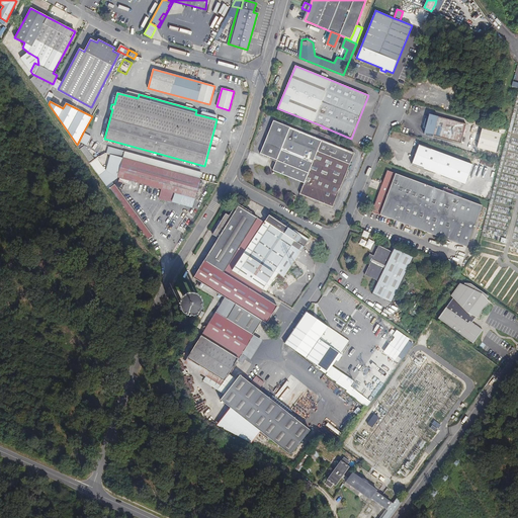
[(461,144),(466,124),(429,114),(426,125),(425,125),(424,127),(426,128),(424,134),(461,144)]
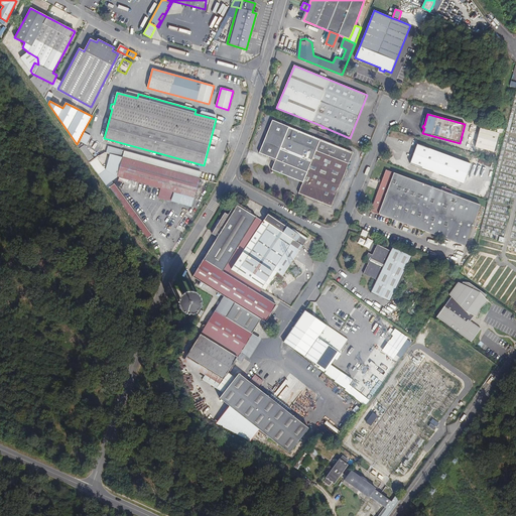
[(332,207),(353,152),(272,120),(259,153),(276,160),(272,170),(302,182),(298,194),(315,200),(317,201),(332,207)]
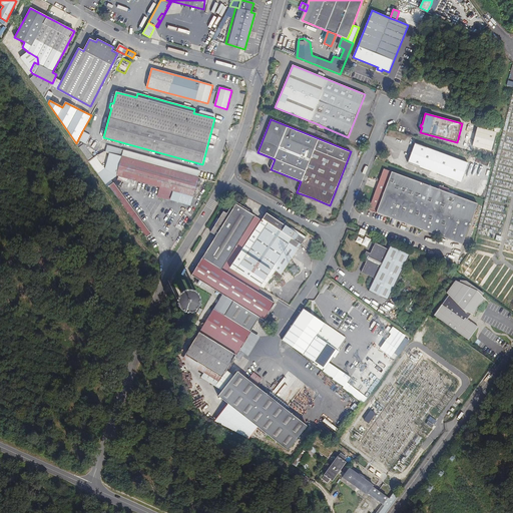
[(496,132),(477,127),(472,146),(491,151),(496,132)]
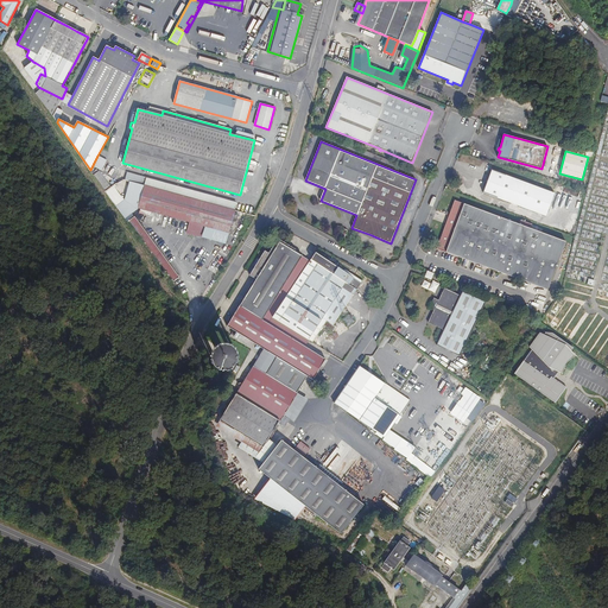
[(102,170),(107,160),(97,156),(93,165),(102,170)]
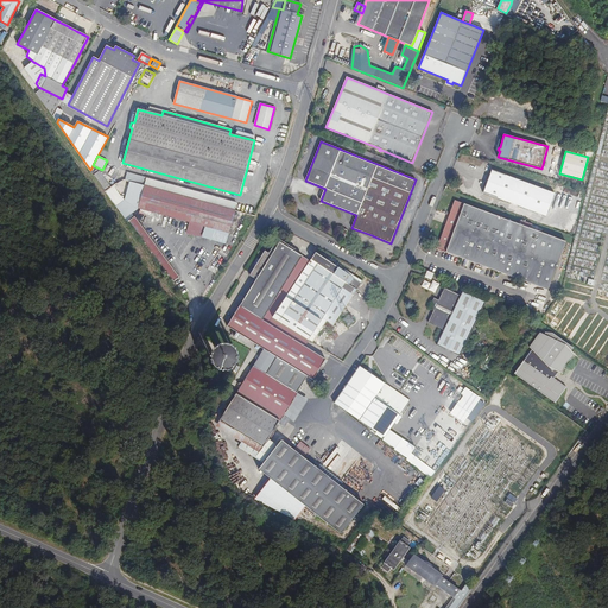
[(556,194),(492,170),(483,194),(548,217),(556,194)]
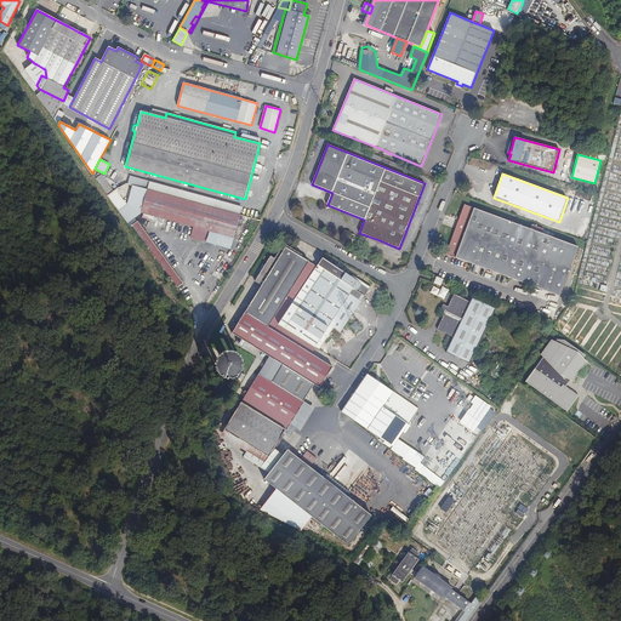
[(113,191),(101,175),(96,180),(107,194),(113,191)]
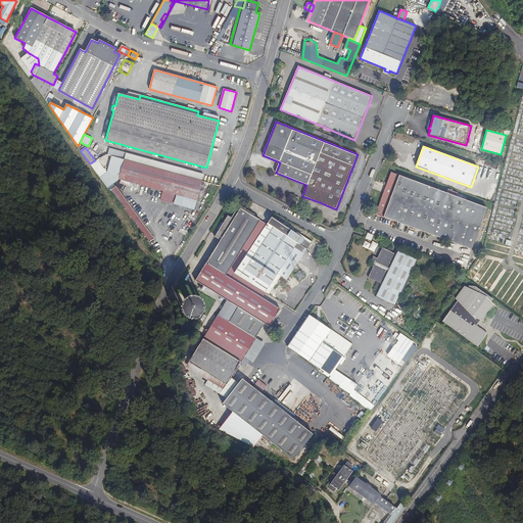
[(124,158),(119,179),(164,192),(162,201),(173,204),(176,195),(197,200),(202,181),(201,181),(203,175),(126,152),(124,158)]
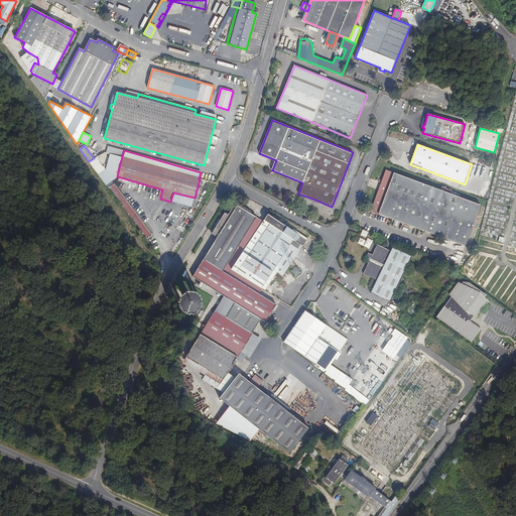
[(117,177),(117,176),(122,156),(110,153),(106,169),(99,174),(106,185),(117,177)]
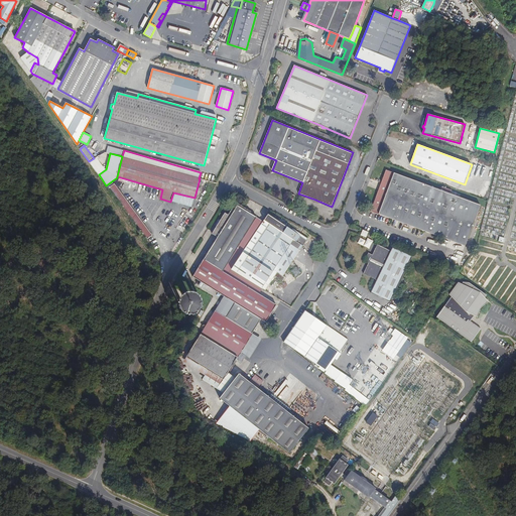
[(465,246),(480,206),(386,170),(371,212),(452,241),(465,246)]
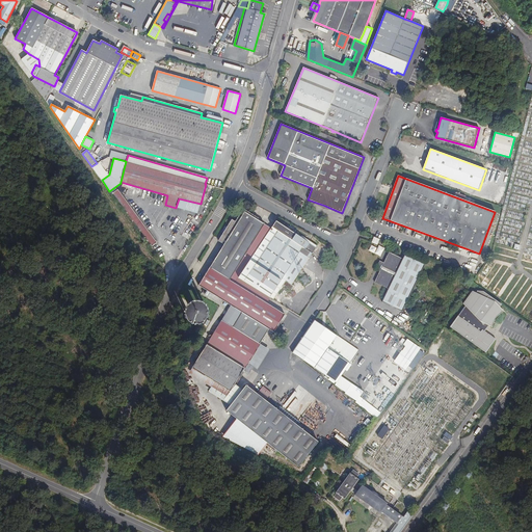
[(156,242),(117,190),(112,194),(151,246),(156,242)]
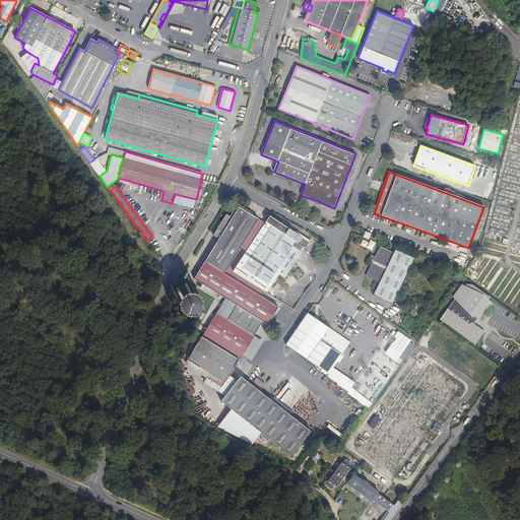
[(296,202),(298,197),(294,196),(294,195),(288,193),(287,196),(293,198),(291,201),(296,202)]
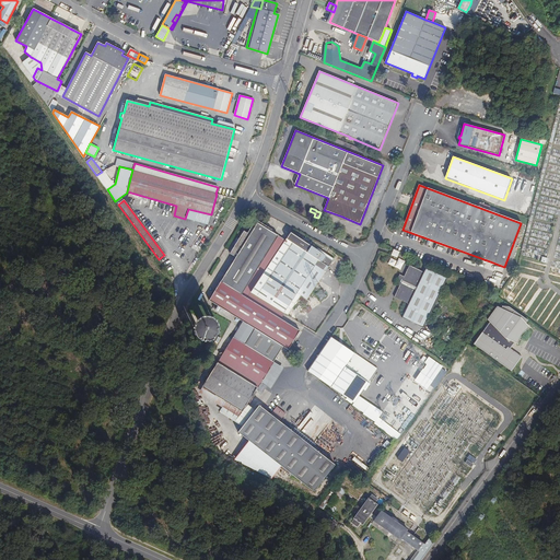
[(242,411),(246,405),(256,391),(261,394),(266,386),(261,384),(281,351),(287,353),(300,331),(281,319),(284,313),(288,315),(301,295),(307,300),(333,260),(291,232),(286,241),(271,232),(272,230),(256,220),(247,233),(244,231),(230,254),(236,257),(209,301),(243,322),(202,387),(225,401),(242,411)]
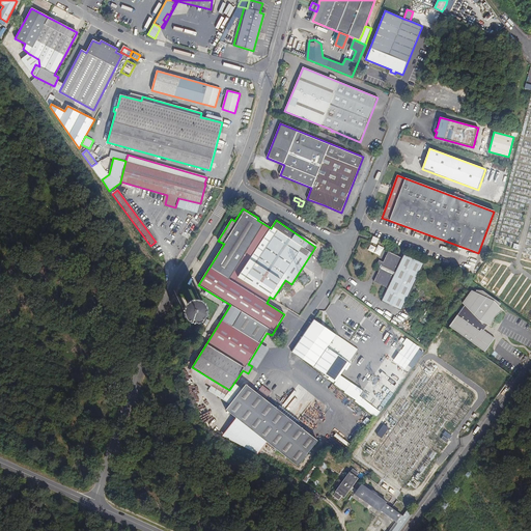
[(401,312),(424,266),(403,255),(401,259),(388,252),(383,263),(379,272),(373,282),(387,288),(381,302),(401,312)]
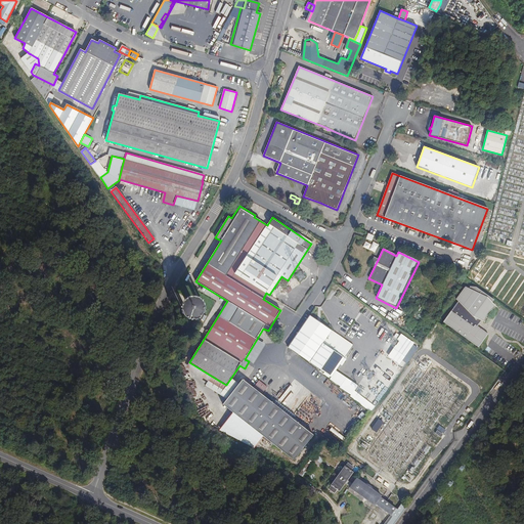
[(468,290),(465,288),(456,299),(456,301),(452,308),(452,307),(444,318),(480,344),(488,332),(478,323),(482,317),(485,318),(489,310),(493,305),(490,303),(492,301),(476,289),(470,288),(468,290)]
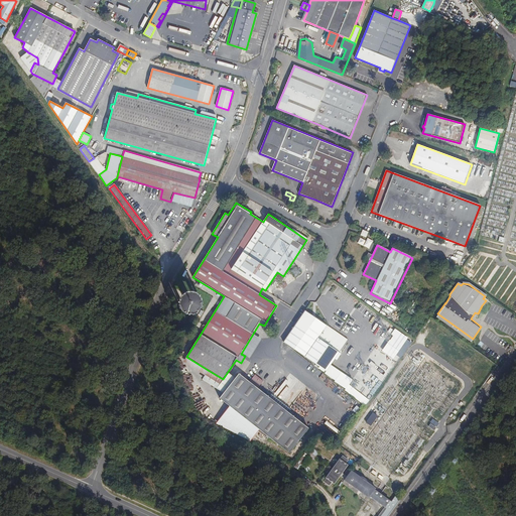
[(339,354),(317,339),(326,326),(304,311),(302,314),(282,343),(326,372),(339,354)]
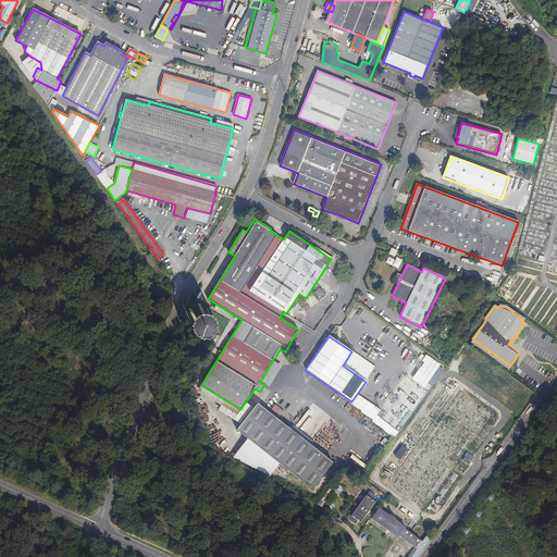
[(224,399),(201,385),(198,391),(221,406),(224,399)]
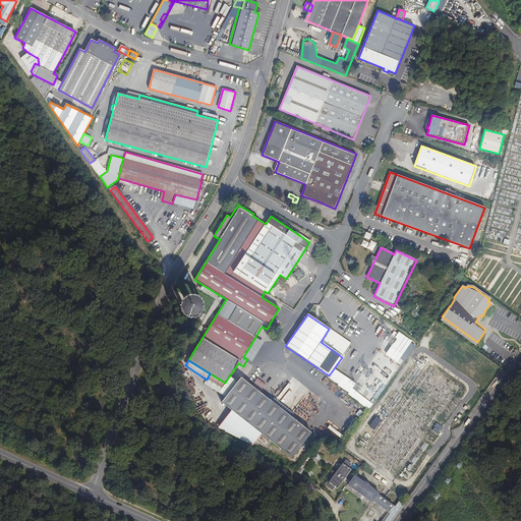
[(225,383),(210,373),(207,380),(205,384),(219,393),(225,383)]
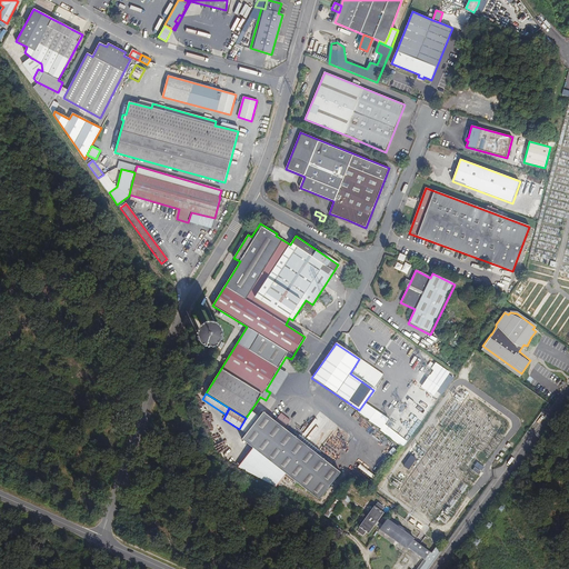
[(246,418),(239,429),(242,431),(246,433),(259,418),(256,415),(250,411),(246,418)]
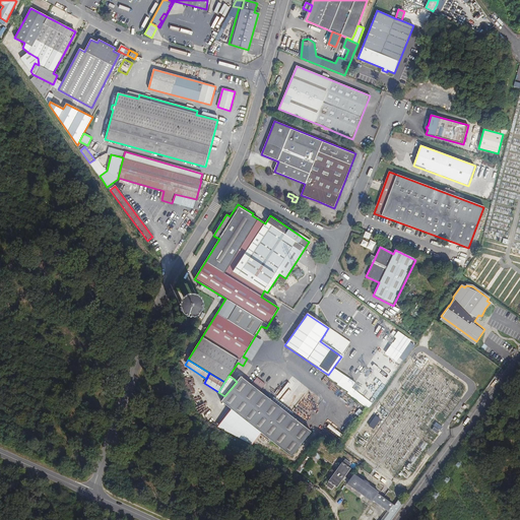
[(240,377),(237,382),(224,396),(220,402),(231,410),(233,412),(290,457),(311,432),(259,392),(251,385),(245,380),(242,379),(240,377)]
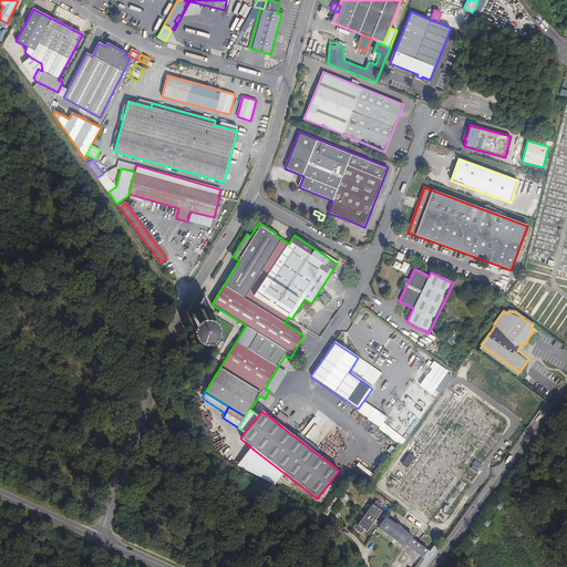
[(280,412),(274,420),(282,428),(289,420),(280,412)]
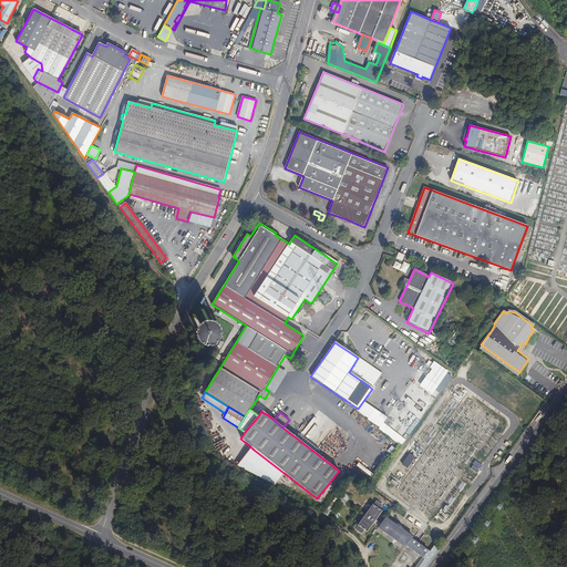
[(414,457),(410,454),(402,464),(408,467),(414,457)]
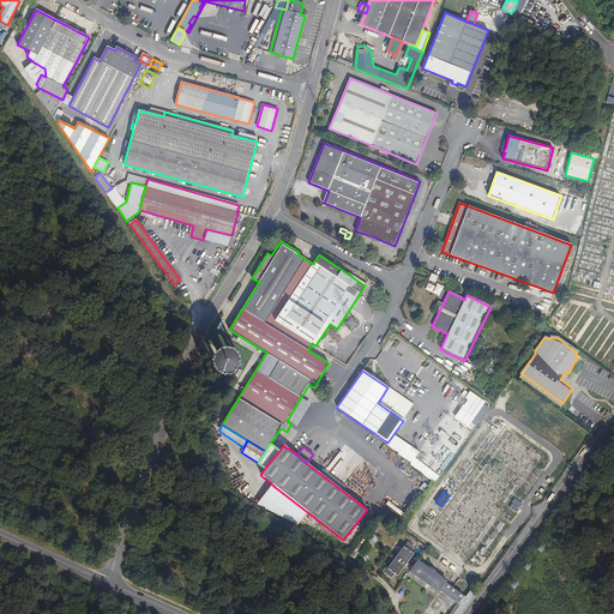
[(369,539),(372,535),(368,531),(362,540),(367,542),(369,539)]
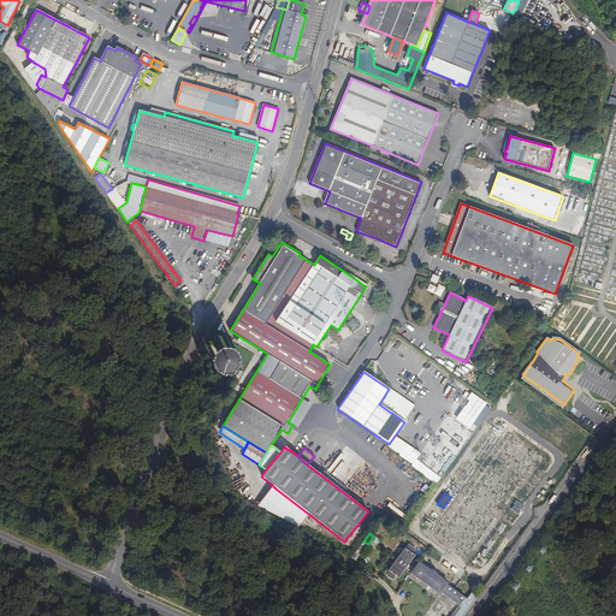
[(362,554),(366,549),(361,545),(351,558),(355,560),(361,552),(362,554)]
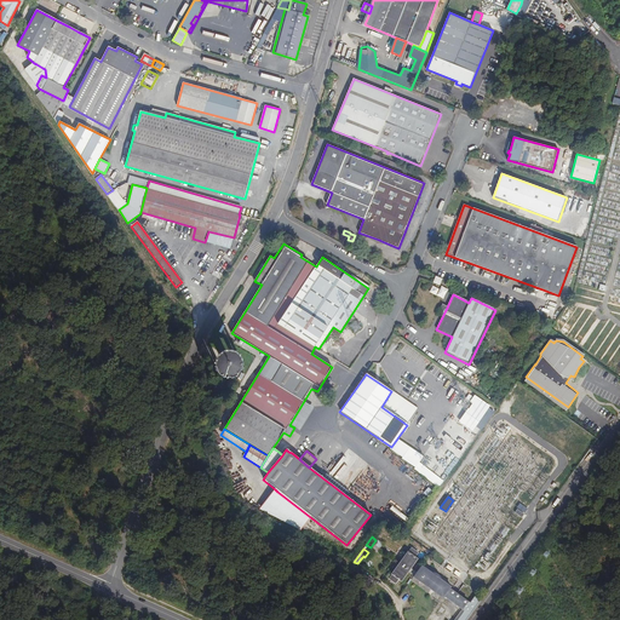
[(465,619),(481,600),(475,596),(470,603),(458,593),(452,590),(451,589),(452,586),(441,579),(441,578),(438,575),(435,573),(434,573),(432,573),(423,566),(418,573),(411,568),(418,558),(415,557),(418,552),(412,549),(409,552),(408,552),(392,574),(390,579),(396,584),(399,579),(402,581),(408,572),(414,577),(443,598),(445,597),(463,609),(454,619),(465,619)]
